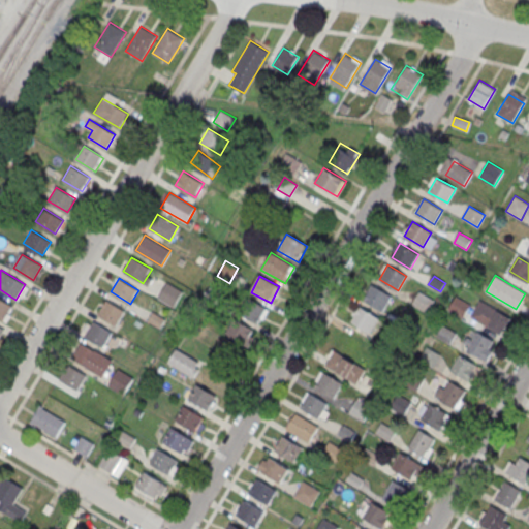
[(166,282),(182,291),(173,307),(157,298),(166,282)]
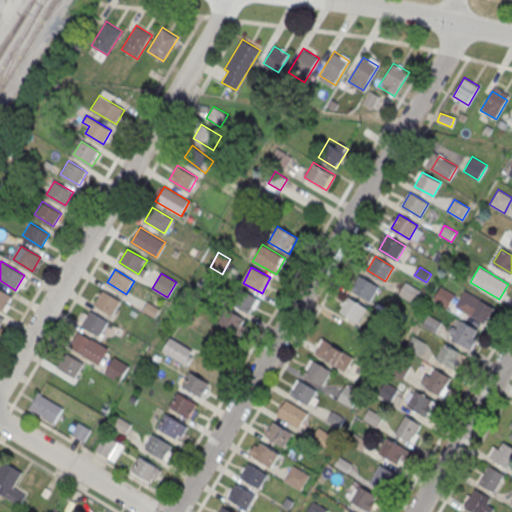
[(360,276),(378,286),(370,300),(352,290),(360,276)]
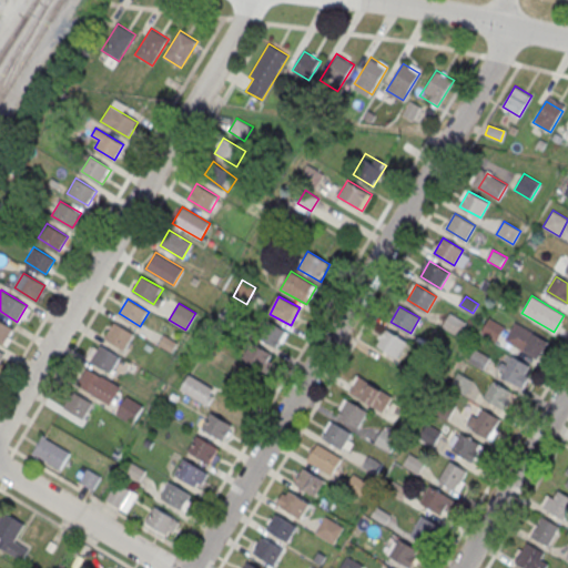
[(443,327),(450,314),(467,323),(459,336),(443,327)]
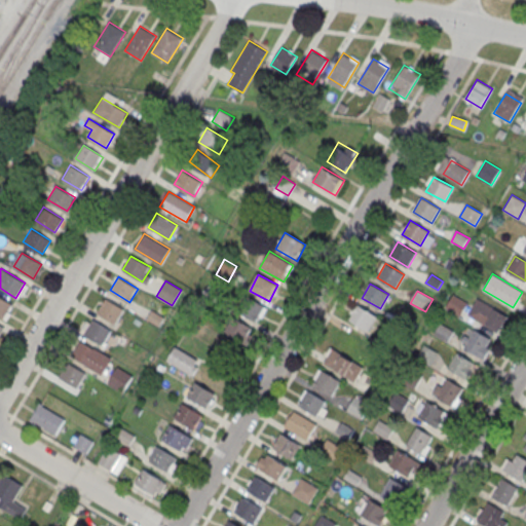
[(453,293),(468,302),(459,315),(445,307),(453,293)]
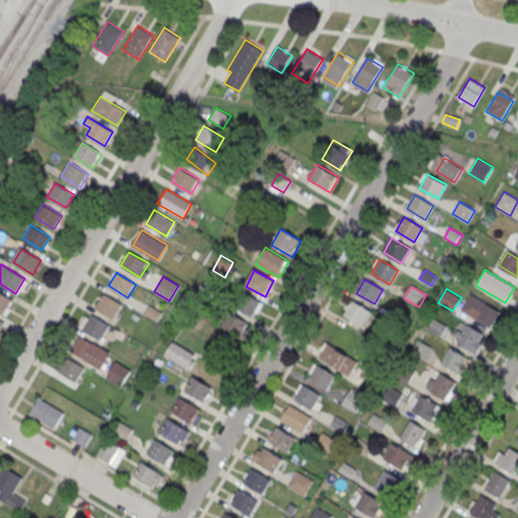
[(0,291),(14,300),(5,316),(0,312),(0,291)]
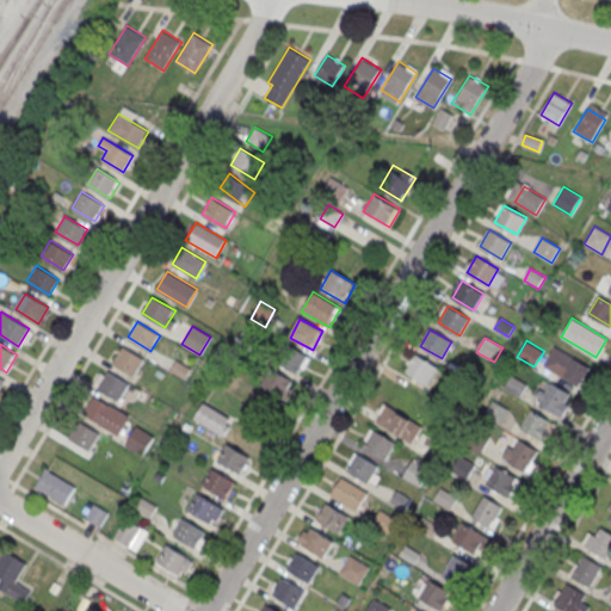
[(122,344),(144,358),(134,376),(111,362),(122,344)]
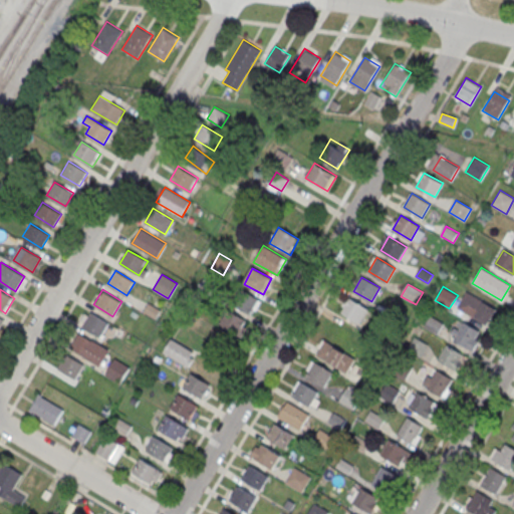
[(466,291),(496,309),(487,324),(457,307),(466,291)]
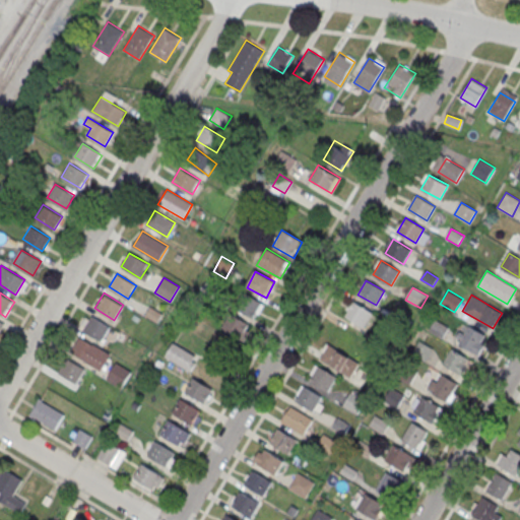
[(253,318),(261,307),(246,296),(238,308),(253,318)]
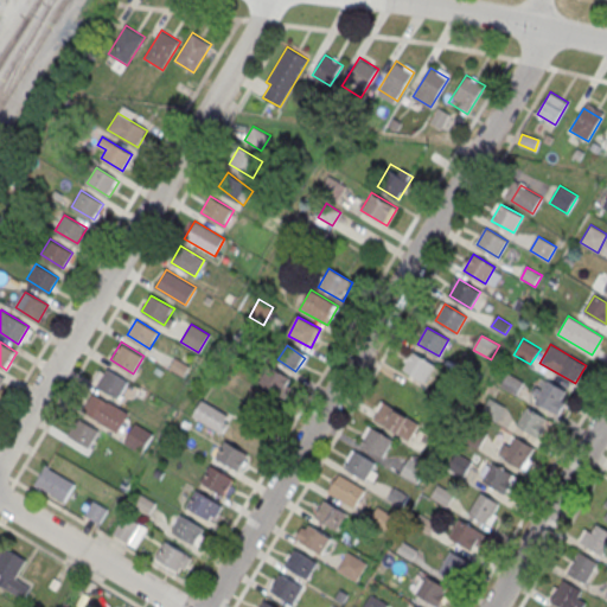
[(411,351),(434,364),(425,381),(402,368),(411,351)]
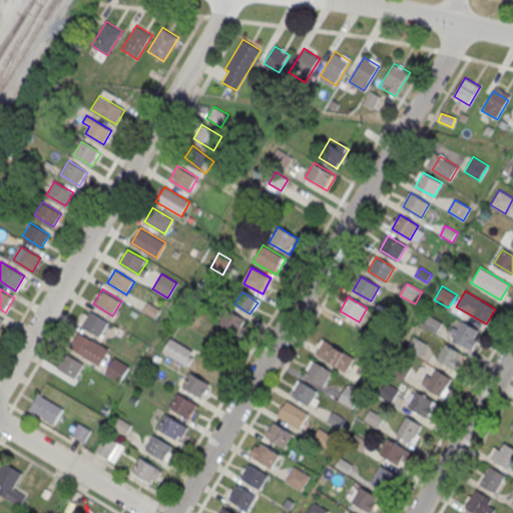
[(390,318),(395,310),(407,317),(402,325),(390,318)]
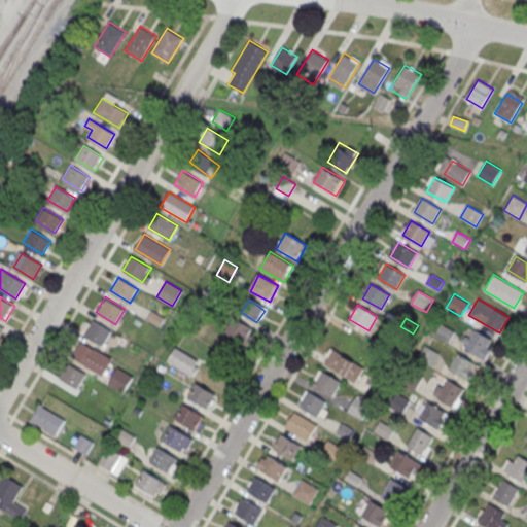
[(92,319),(112,330),(102,347),(82,335),(92,319)]
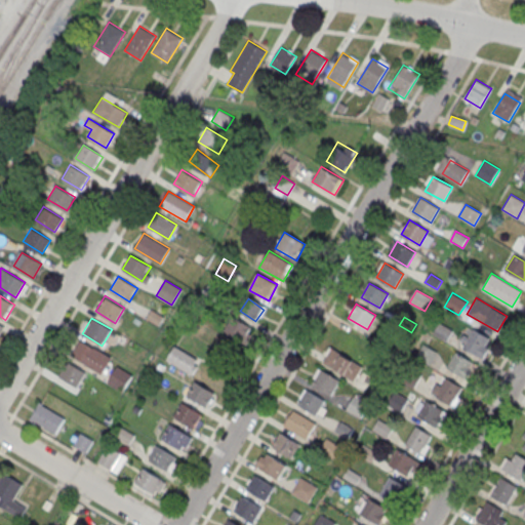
[(252,327),(232,319),(225,335),(244,345),(252,327)]
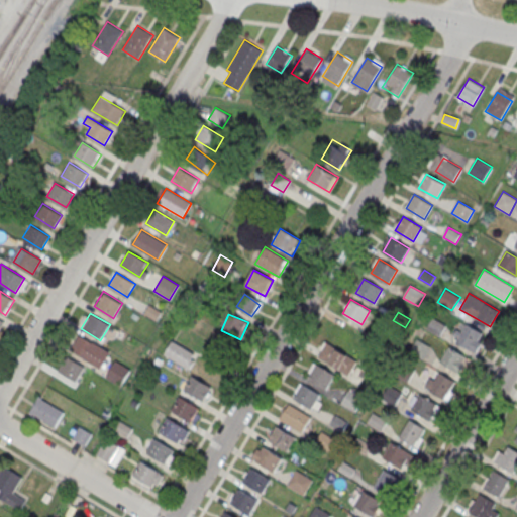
[(433,316),(447,325),(440,336),(426,328),(433,316)]
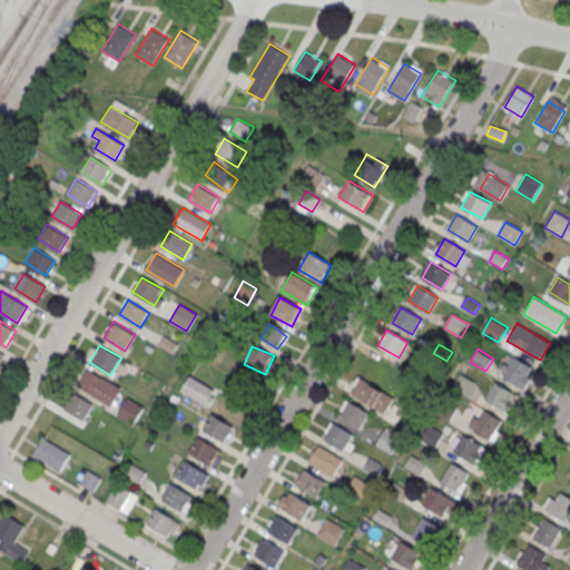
[(531,366),(527,375),(531,377),(524,389),(502,375),(504,372),(500,369),(503,362),(509,365),(513,356),(531,366)]
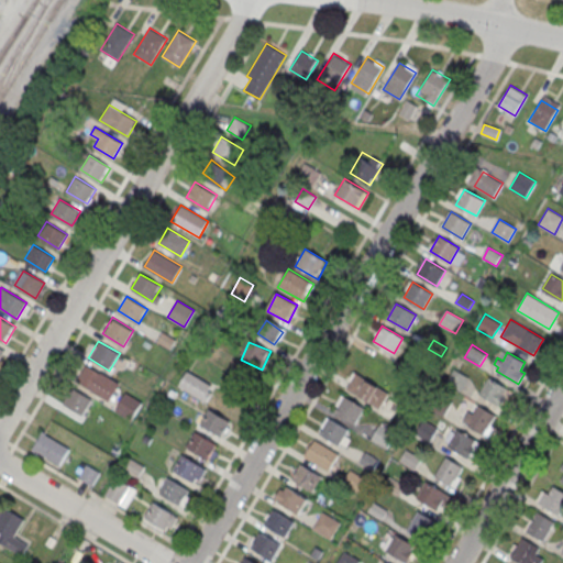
[(121,384),(86,365),(76,383),(110,401),(121,384)]
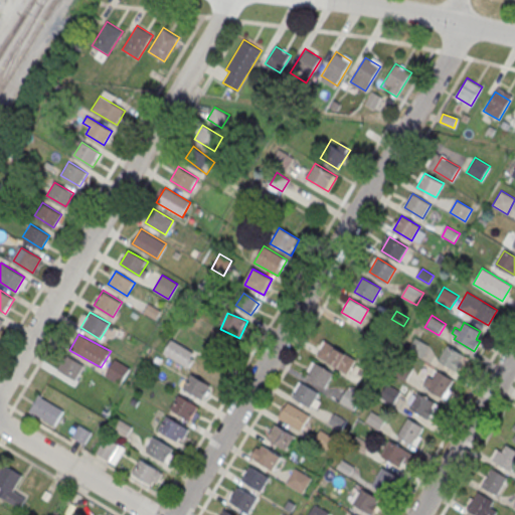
[(408,351),(415,338),(431,346),(422,359),(408,351)]
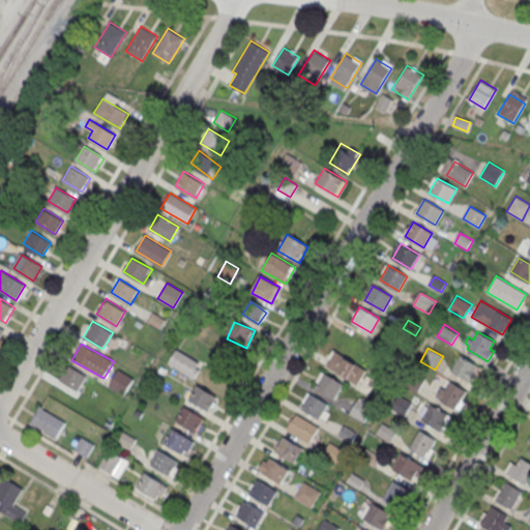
[(169,362),(195,378),(200,369),(197,366),(200,362),(177,349),(169,362)]
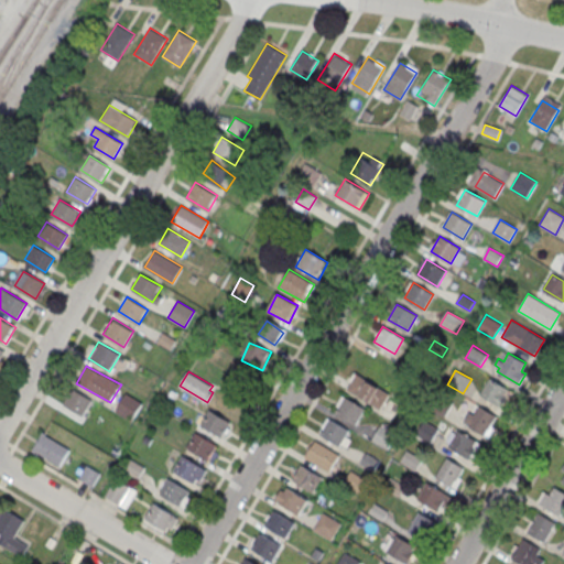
[(357,373),(389,393),(380,408),(347,389),(357,373)]
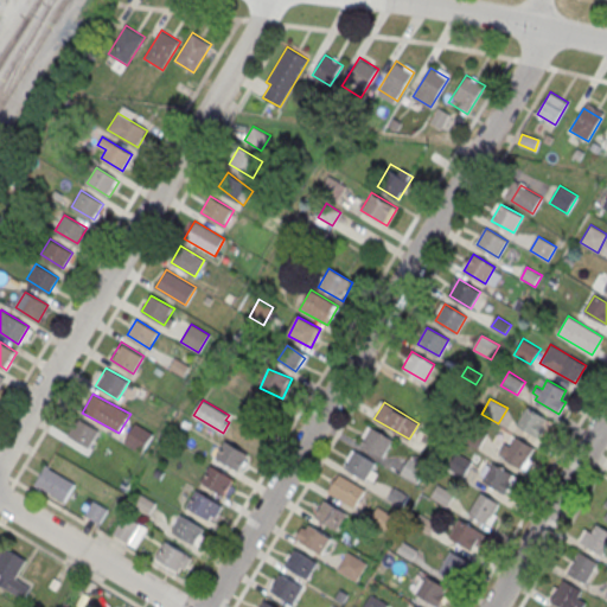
[(526,407),(549,420),(540,438),(517,423),(526,407)]
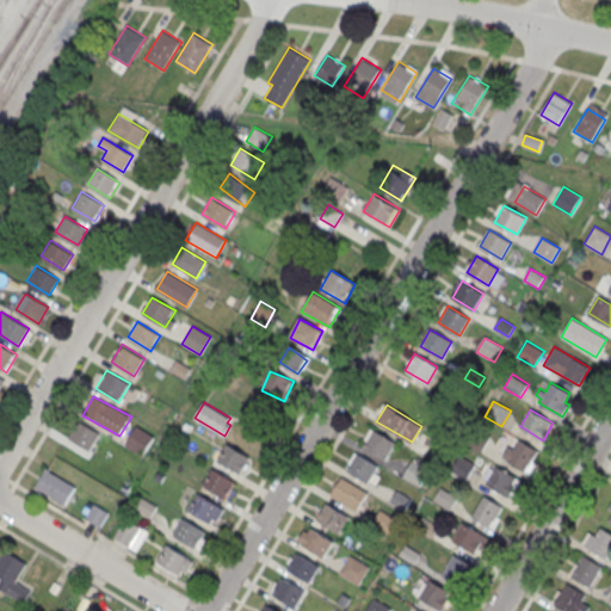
[(76,419),(99,432),(88,450),(66,437),(76,419)]
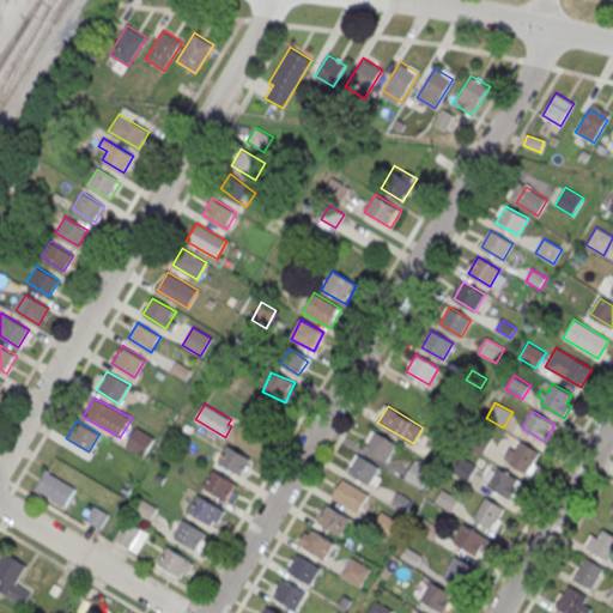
[(475,426),(492,437),(483,453),(466,443),(475,426)]
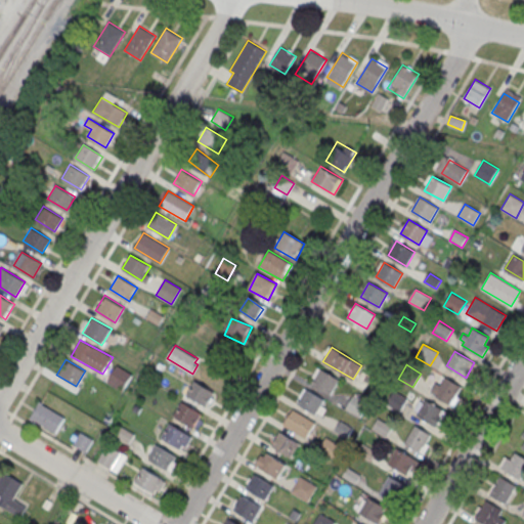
[(123,391),(133,376),(117,365),(107,381),(123,391)]
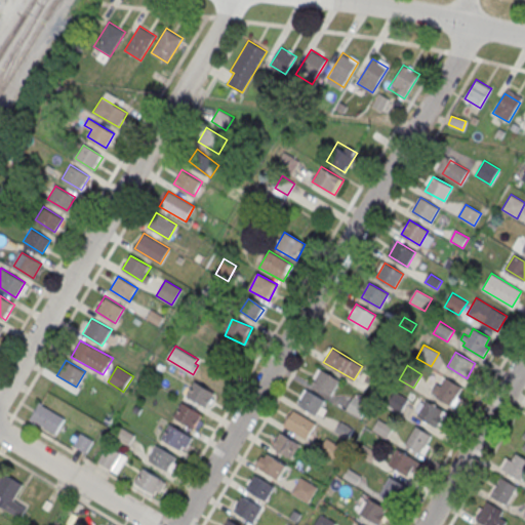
[(320,368),(339,380),(331,394),(312,382),(320,368)]
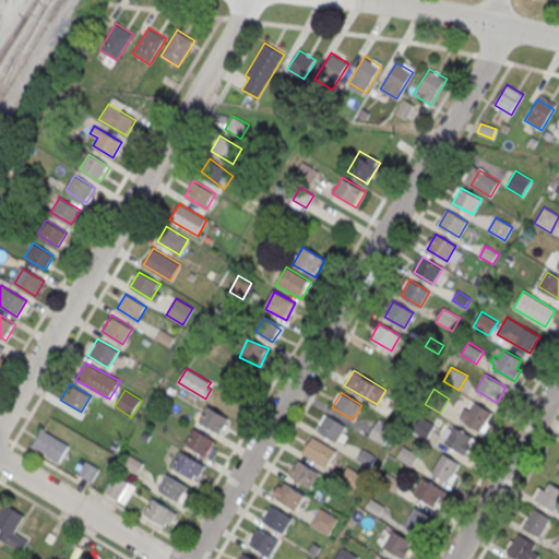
[(491,413),(480,431),(459,418),(465,407),(470,411),(475,403),(491,413)]
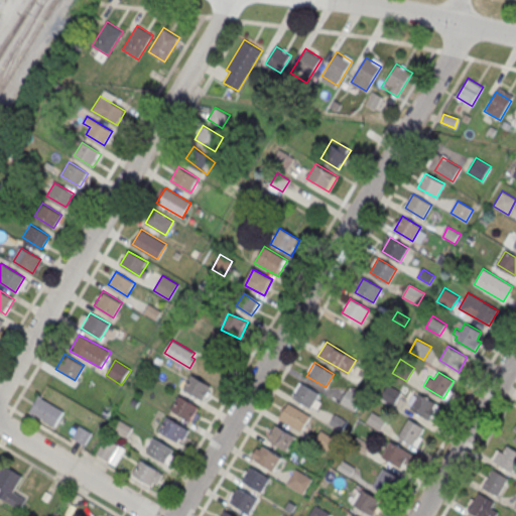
[(191,374),(211,386),(203,399),(183,387),(191,374)]
